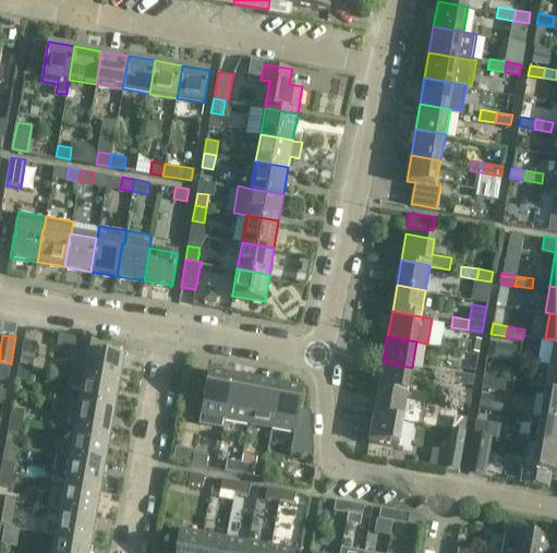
[(88,349),(84,376),(119,383),(123,356),(97,351),(99,340),(82,337),(80,348),(88,349)]
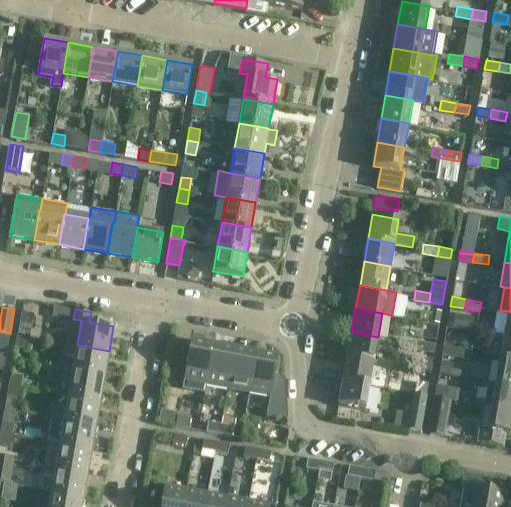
[(18,335),(29,337),(34,313),(22,310),(18,335)]
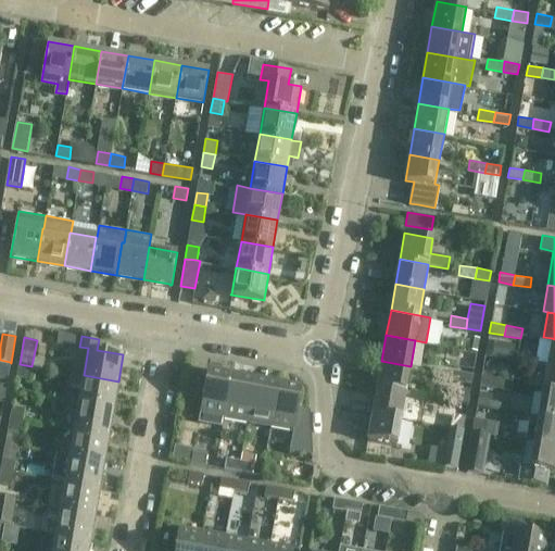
[(539,337),(534,362),(546,364),(554,365),(554,339),(552,338),(543,337),(539,337)]
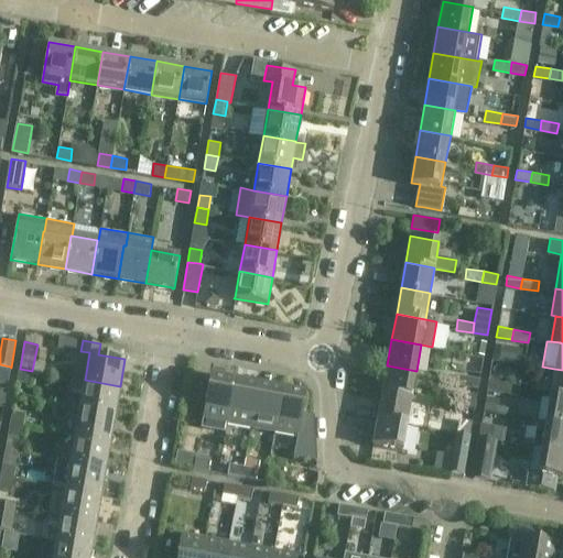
[(387,365),(382,391),(412,396),(417,371),(387,365)]
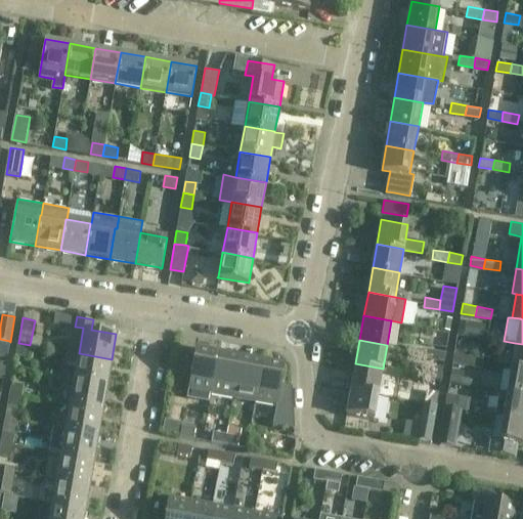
[(28,356),(30,345),(18,343),(16,354),(28,356)]
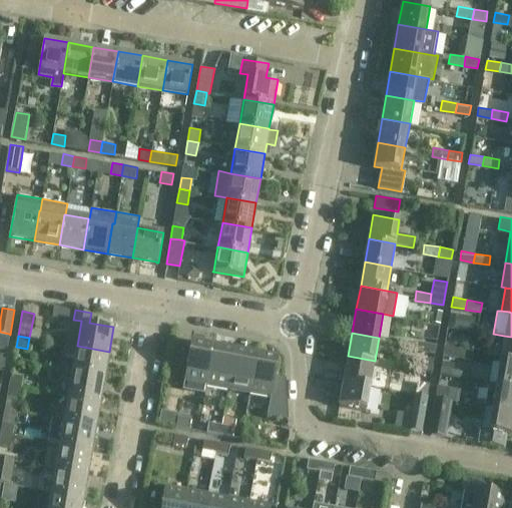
[(511,337),(504,336),(500,359),(511,361),(511,337)]
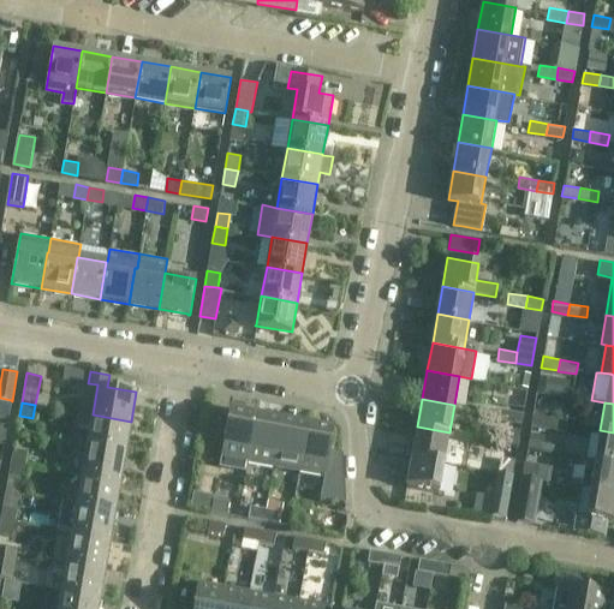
[(487,416),(505,419),(507,409),(489,405),(487,416)]
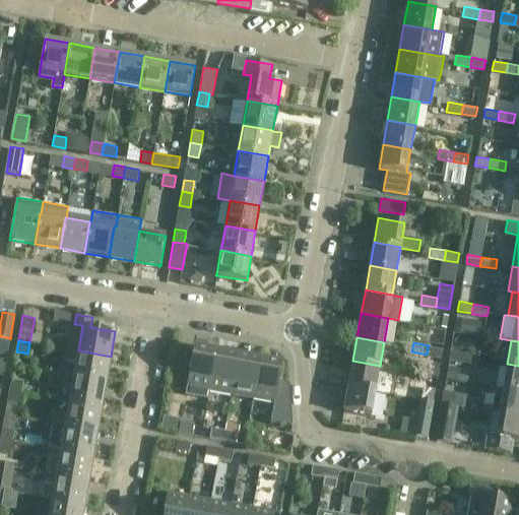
[(188,384),(186,393),(208,397),(210,388),(213,372),(217,349),(195,345),(188,384)]
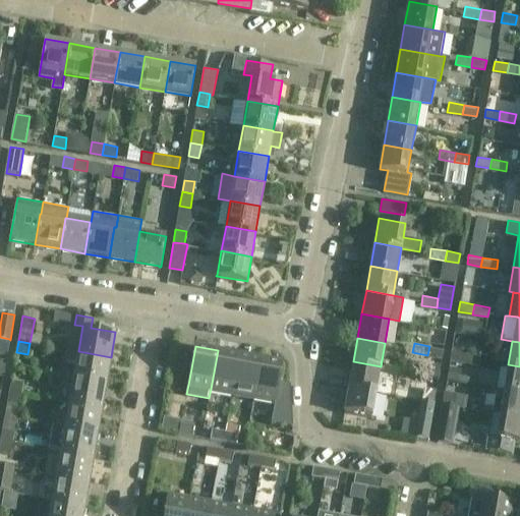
[(429,346),(427,355),(442,358),(443,349),(429,346)]
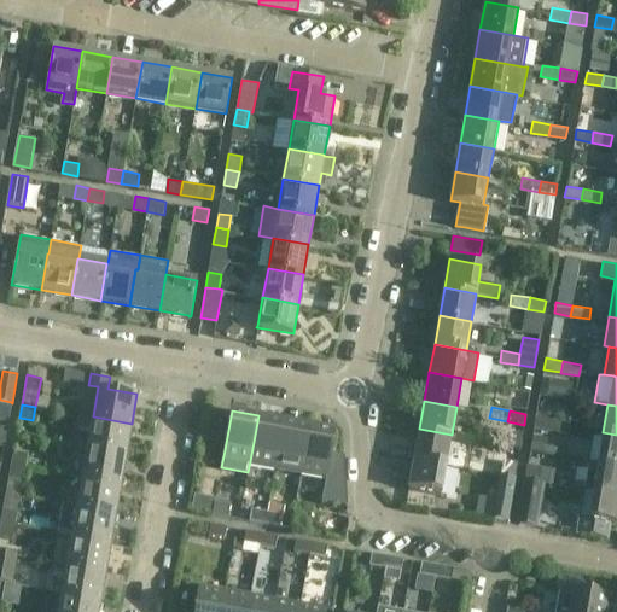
[(91,430),(88,446),(127,453),(132,424),(93,417),(79,413),(75,427),(91,430)]
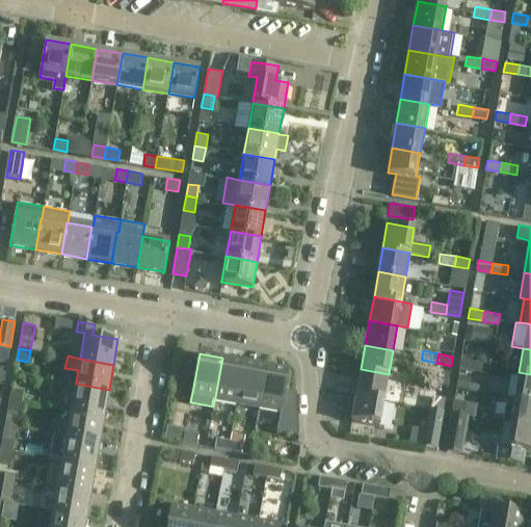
[(222,358),(215,397),(237,401),(244,362),(222,358)]
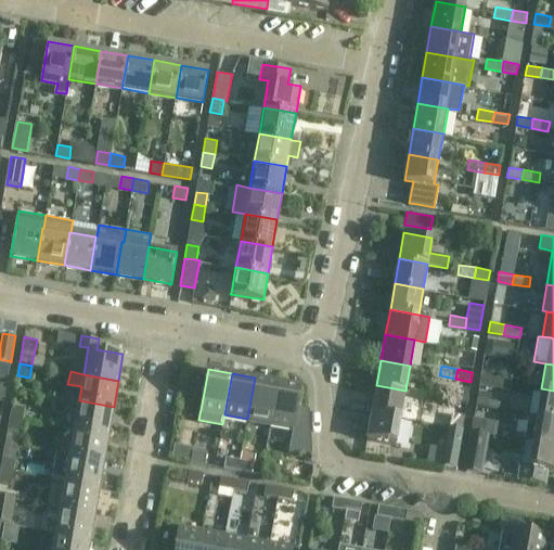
[(481,373),(479,383),(494,386),(495,376),(481,373)]
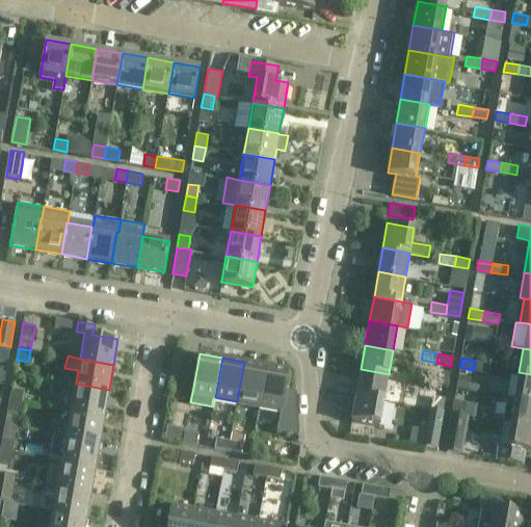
[(475,361),(474,370),(489,372),(492,363),(475,361)]
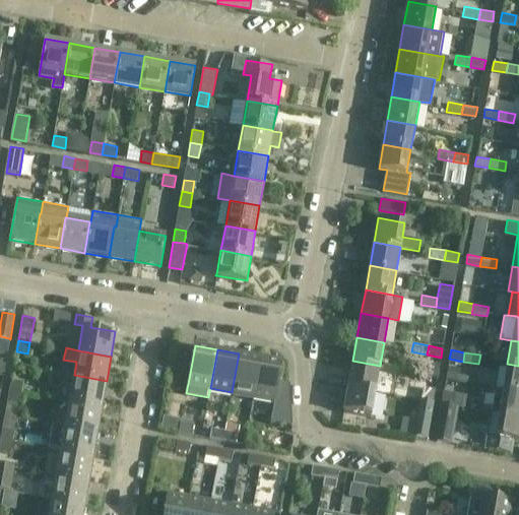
[(239,353),(232,392),(253,396),(260,358),(239,353)]
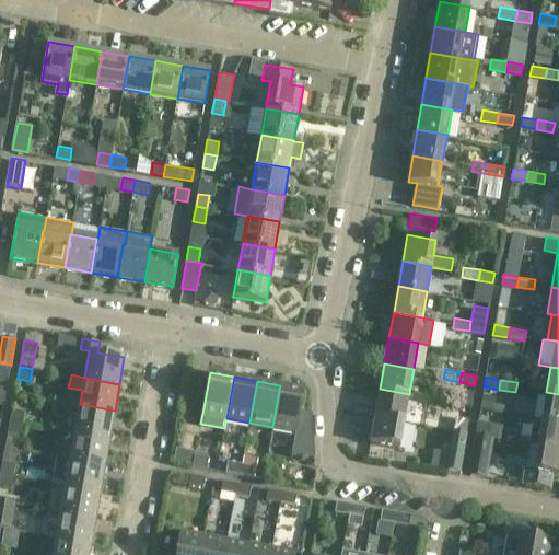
[(304,390),(280,385),(272,427),(295,430),(291,452),(315,457),(312,412),(301,409),(304,390)]
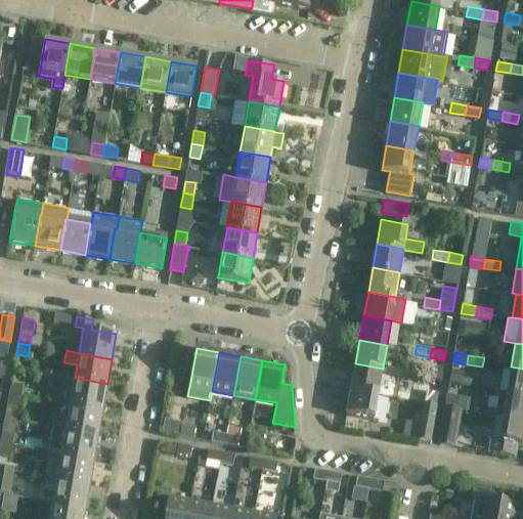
[(355,363),(351,387),(378,392),(383,369),(355,363)]
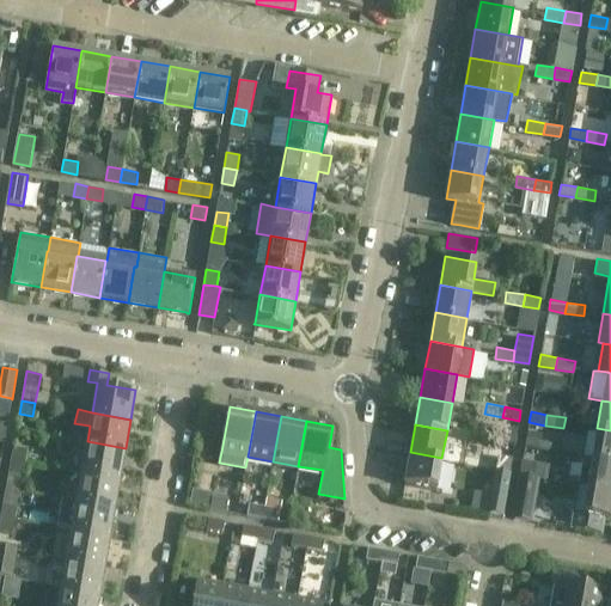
[(610,430),(597,428),(592,455),(610,459),(610,430)]
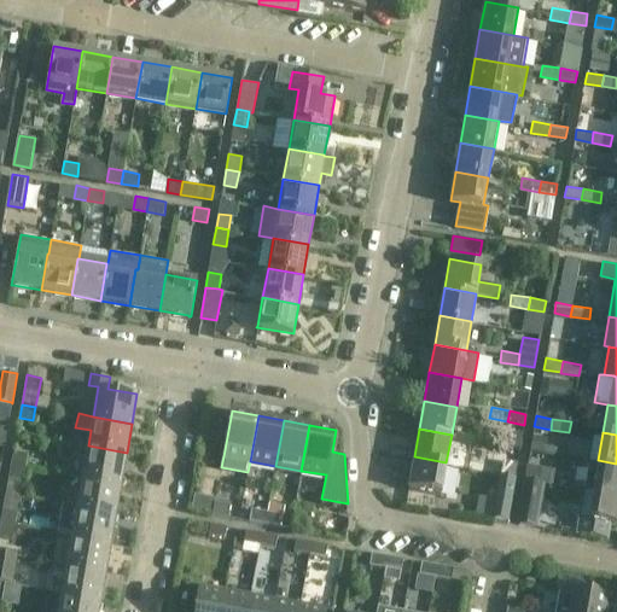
[(121,482),(127,453),(88,446),(83,476),(121,482)]
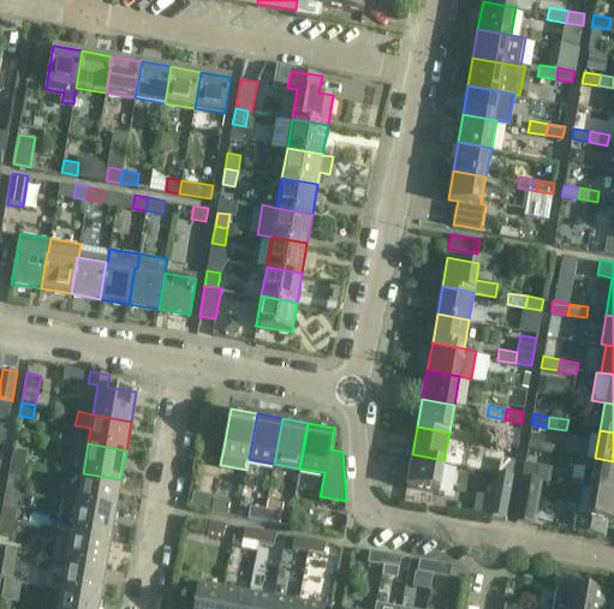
[(13,448),(11,460),(25,463),(27,451),(13,448)]
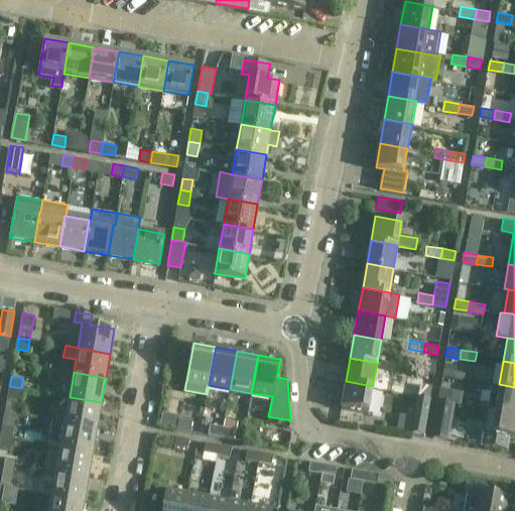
[(368,411),(372,386),(346,381),(342,406),(368,411)]
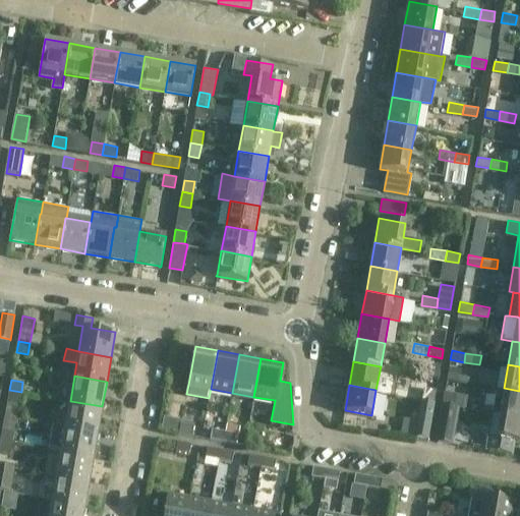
[(423,387),(422,398),(434,400),(436,389),(423,387)]
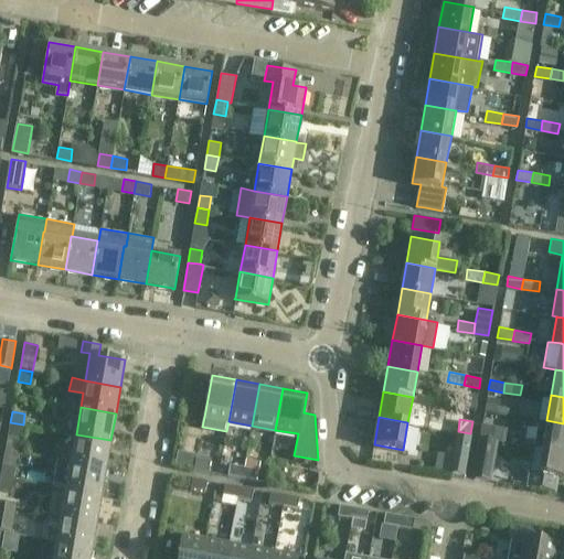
[(538,419),(533,444),(534,445),(542,447),(563,450),(563,423),(546,420),(538,419)]
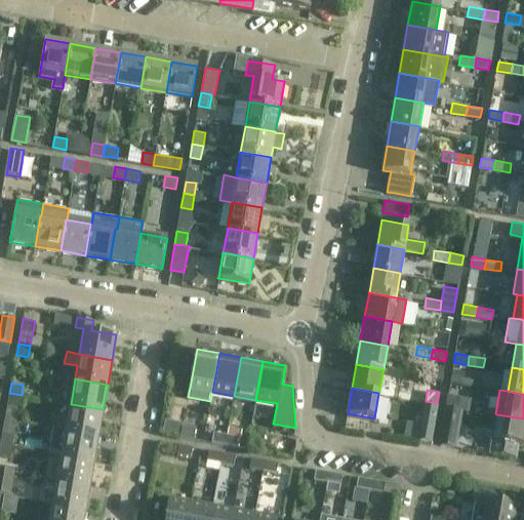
[(9,393),(7,405),(19,407),(22,395),(9,393)]
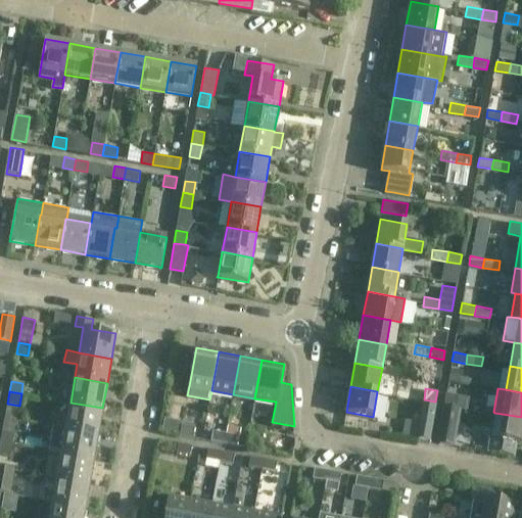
[(445,392),(443,404),(457,407),(459,394),(445,392)]
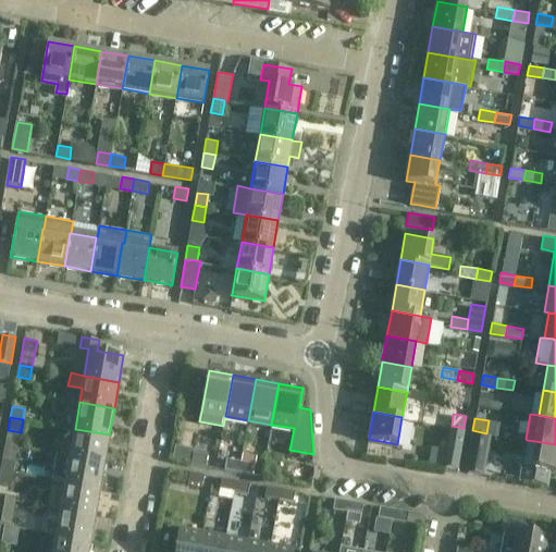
[(452,426),(444,466),(457,468),(457,467),(459,454),(464,428),(452,426)]
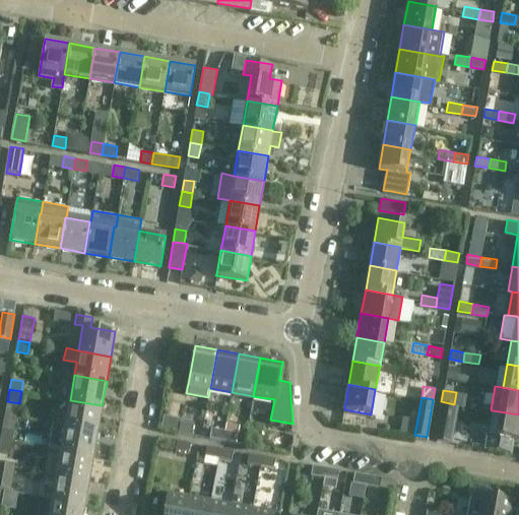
[(98,430),(102,405),(70,400),(65,425),(98,430)]
